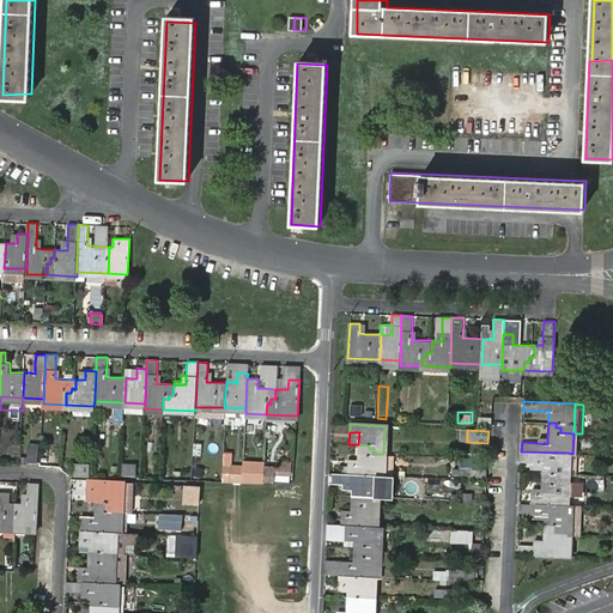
[(29,443),(28,462),(37,462),(38,444),(29,443)]
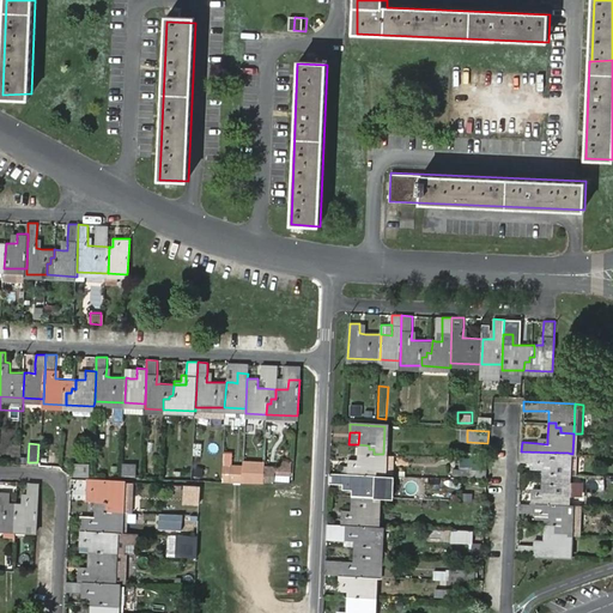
[(357,466),(340,465),(339,473),(347,473),(377,475),(382,475),(383,454),(374,454),(374,449),(369,449),(369,445),(358,444),(357,459),(357,466)]
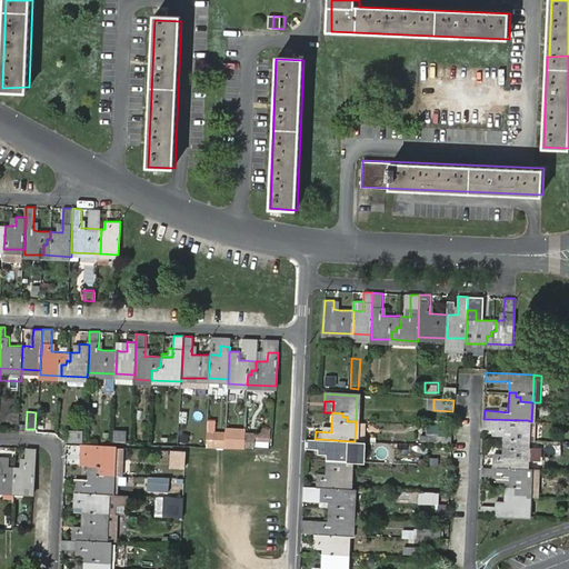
[(483,419),(483,429),(492,429),(502,429),(502,436),(502,439),(526,441),(527,420),(483,419)]
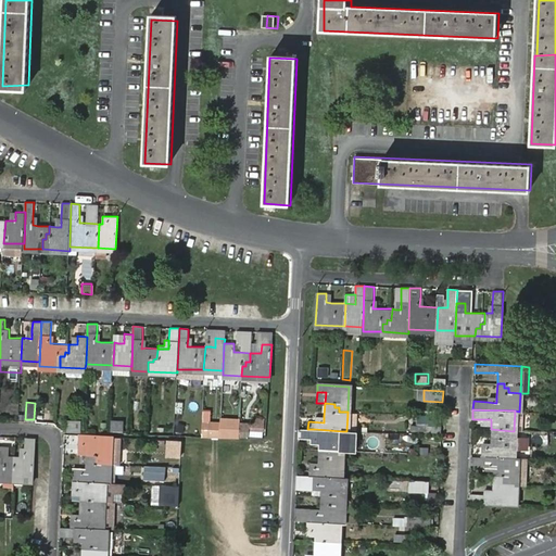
[(515,411),(514,431),(521,431),(522,412),(519,412),(515,411)]
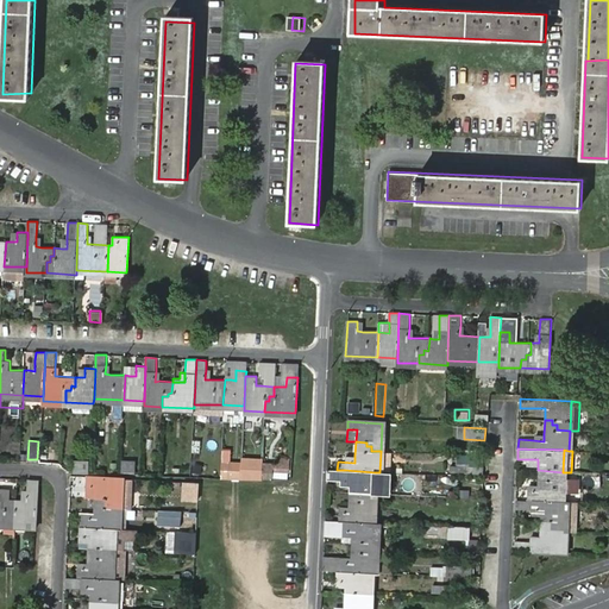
[(277,463),(263,462),(263,478),(274,479),(274,472),(289,473),(290,458),(277,457),(277,463)]
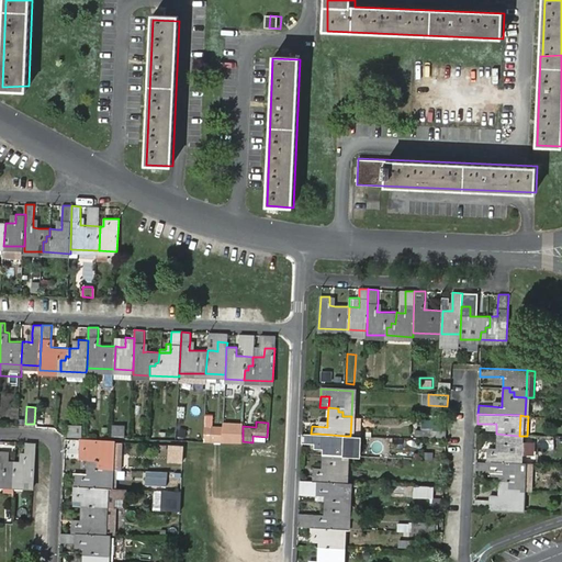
[(225,423),(225,440),(236,440),(237,423),(225,423)]
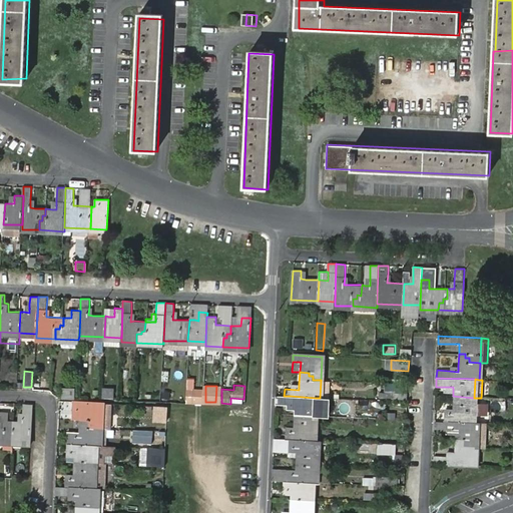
[(75,387),(62,387),(62,399),(75,399),(75,387)]
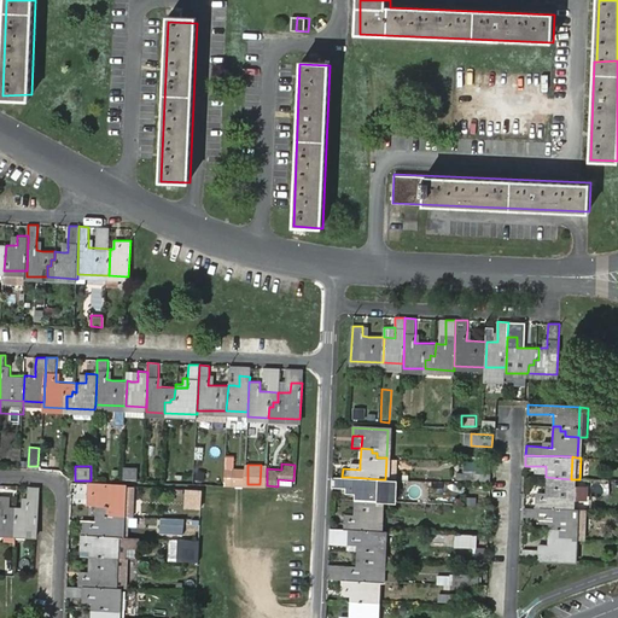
[(124,466),(123,479),(138,481),(138,467),(124,466)]
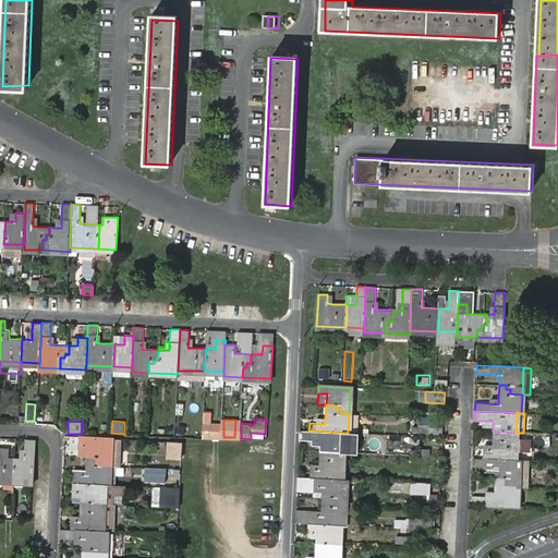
[(354,452),(354,433),(348,433),(343,433),(316,431),(308,431),(300,431),(300,439),(312,439),(324,440),(324,444),(320,444),(320,446),(320,450),(342,451),(354,452)]
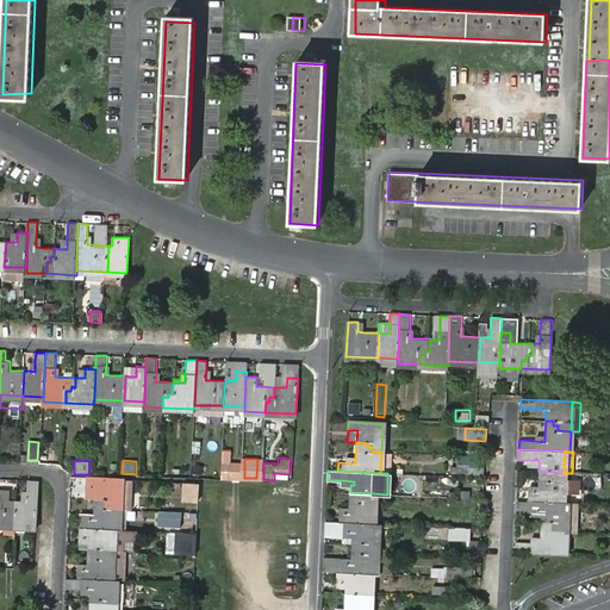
[(529,492),(528,500),(562,503),(564,473),(539,471),(537,486),(537,492),(529,492)]
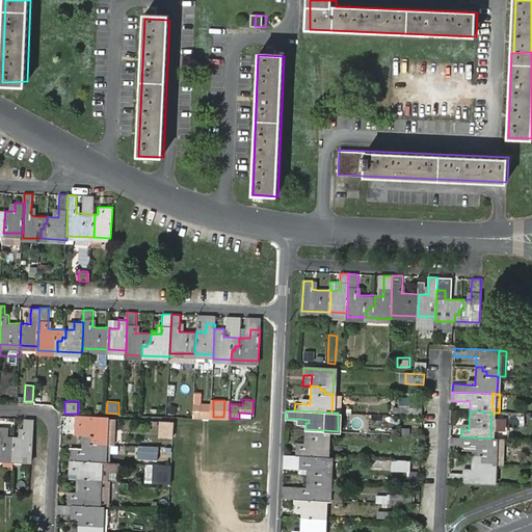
[(75,434),(83,435),(83,448),(70,448),(70,460),(100,461),(103,461),(104,445),(109,445),(110,418),(76,416),(75,434)]
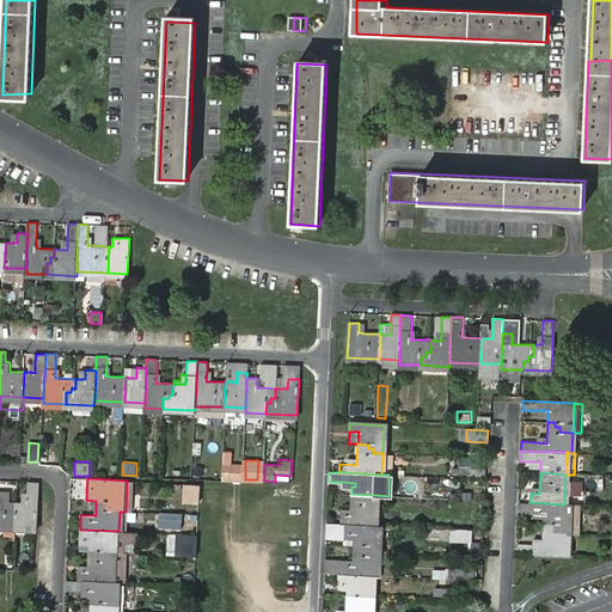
[(22,502),(16,502),(14,527),(37,528),(40,494),(40,482),(26,482),(26,493),(25,502),(22,502)]
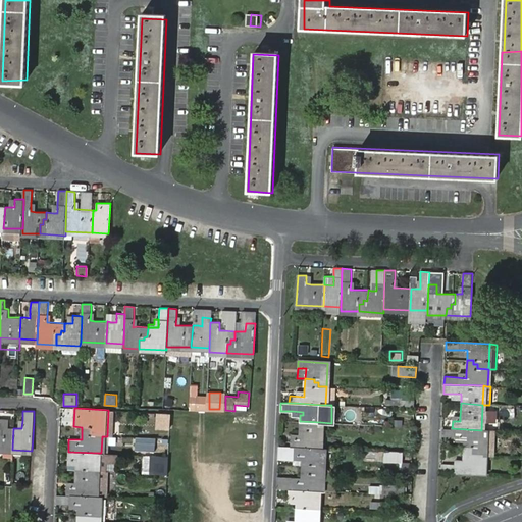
[(172,414),(159,413),(159,428),(171,429),(172,414)]
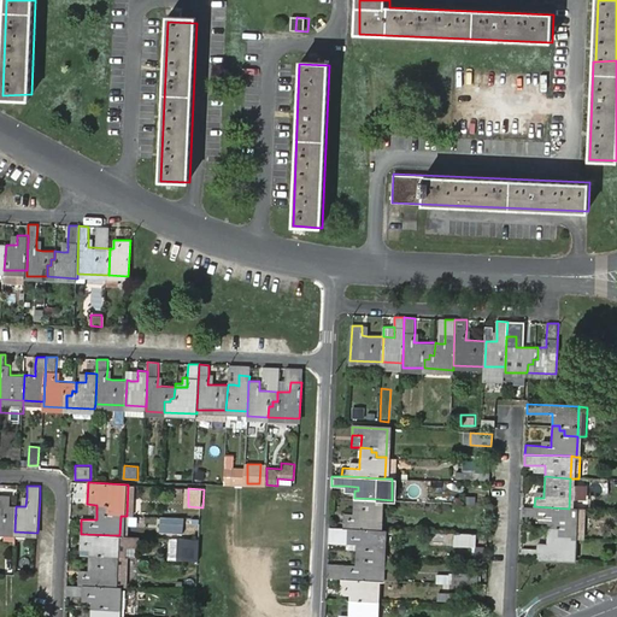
[(377,530),(378,499),(354,498),(354,513),(353,519),(342,518),(342,528),(348,528),(377,530)]
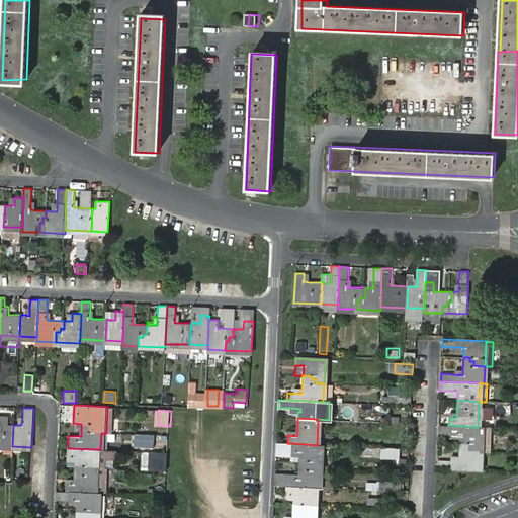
[(0,445),(12,446),(13,425),(1,425),(0,424),(0,445)]
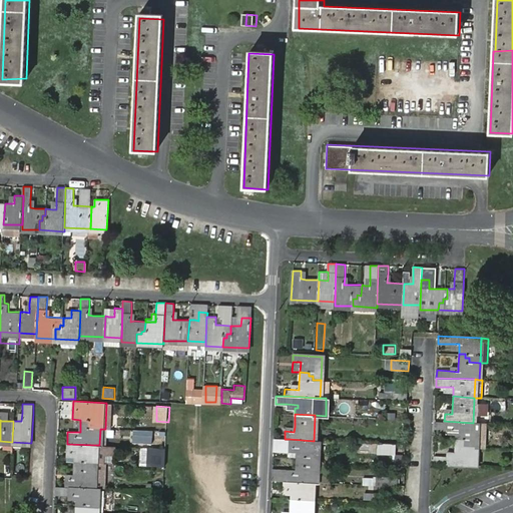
[(435,421),(435,429),(447,429),(456,430),(456,435),(455,440),(463,440),(462,444),(467,444),(467,448),(476,449),(477,423),(473,423),(444,421),(435,421)]
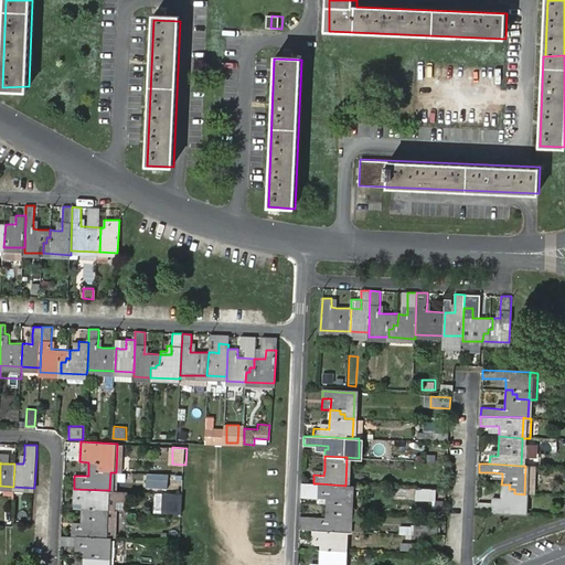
[(148,473),(147,487),(168,488),(168,475),(148,473)]
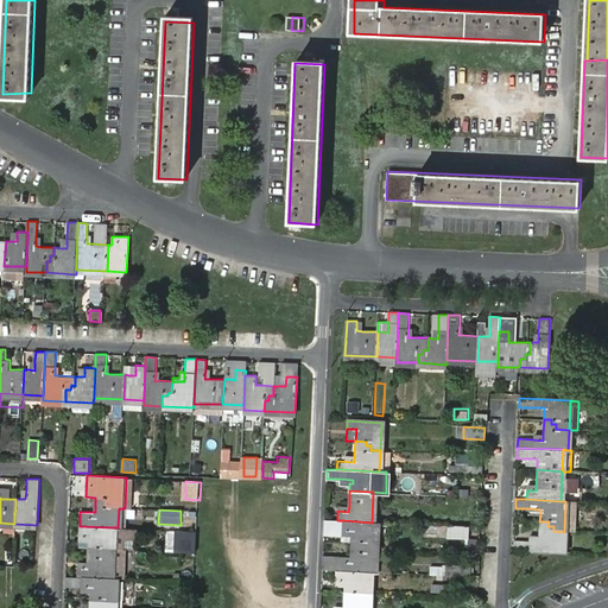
[(375,551),(377,523),(372,523),(343,520),(342,531),(352,531),(352,537),(350,542),(362,543),(362,548),(367,548),(367,551),(375,551)]
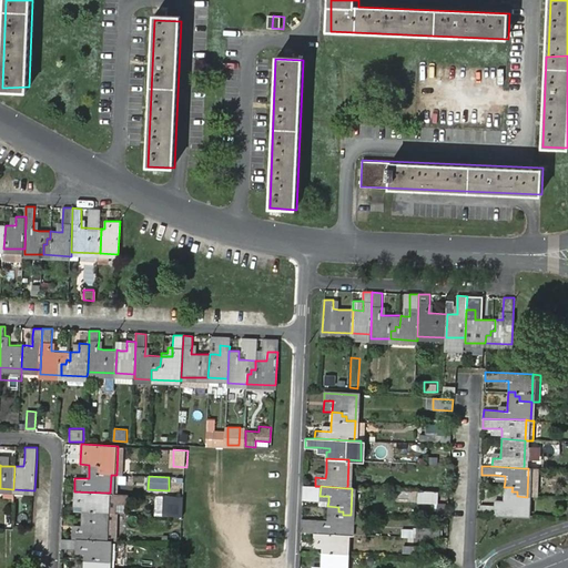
[(480,505),(479,513),(494,513),(494,515),(526,516),(527,497),(517,496),(517,492),(511,492),(513,487),(504,487),(504,500),(503,506),(494,506),(480,505)]
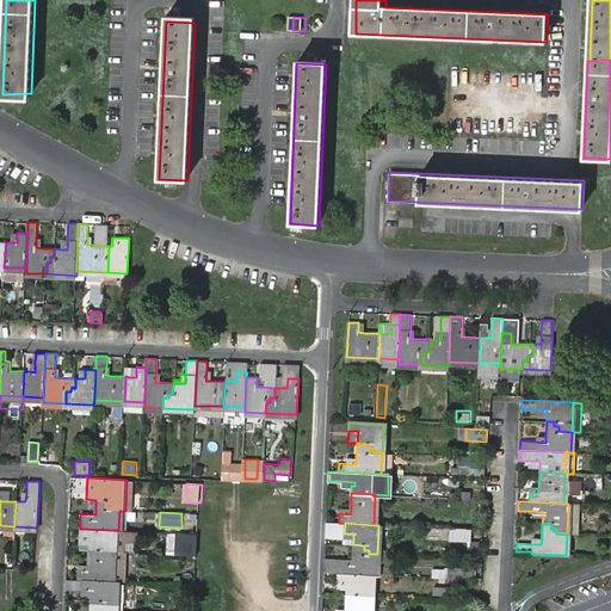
[(449,528),(449,539),(470,541),(471,529),(449,528)]
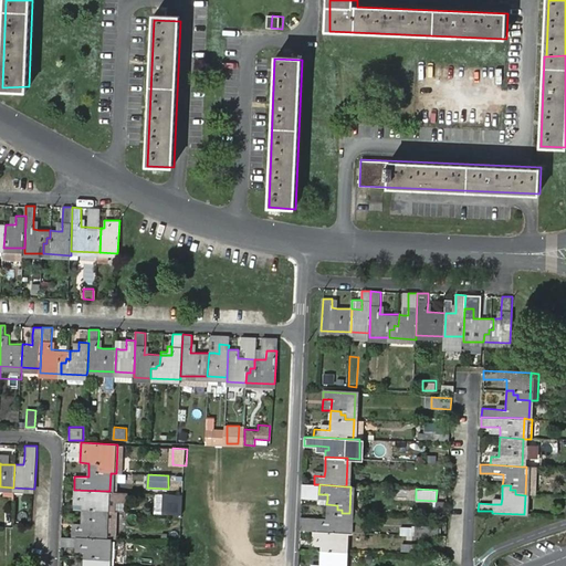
[(82,504),(82,511),(105,512),(106,491),(74,490),(74,499),(82,500),(82,504)]
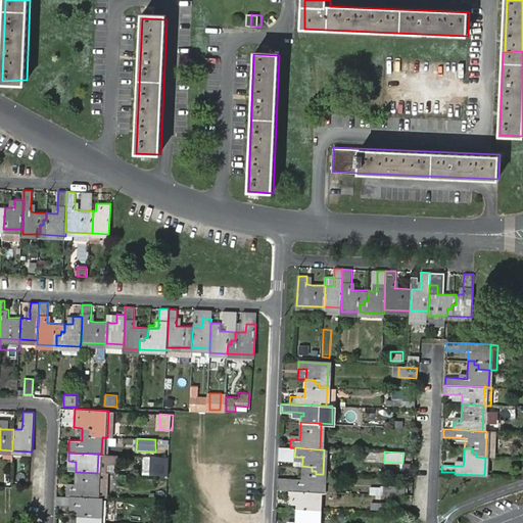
[(141,458),(141,466),(160,467),(161,459),(141,458)]
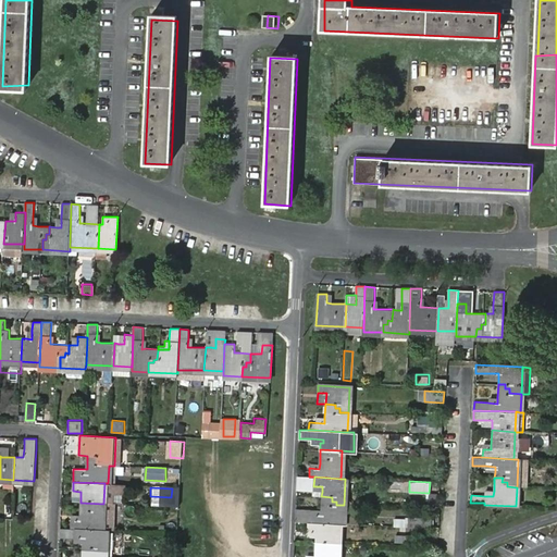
[(296,508),(296,522),(307,522),(338,524),(343,524),(344,505),(336,505),(336,502),(332,502),(332,497),(321,496),(321,510),(321,515),(310,514),(311,509),(296,508)]
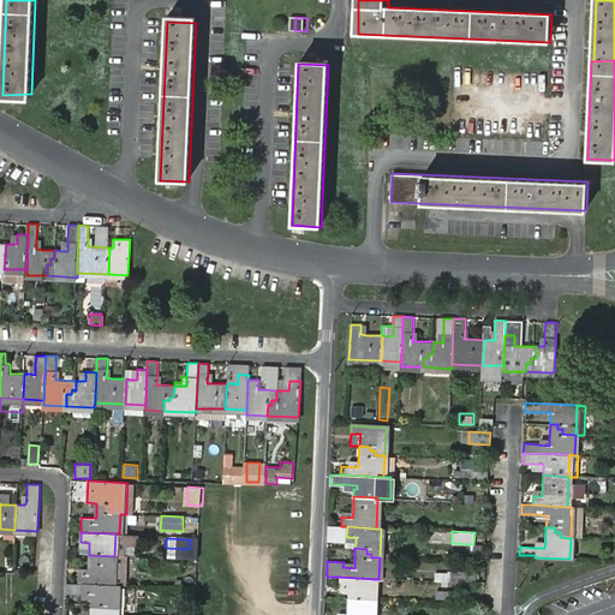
[(78,573),(78,583),(113,584),(114,556),(89,555),(88,568),(89,573),(78,573)]
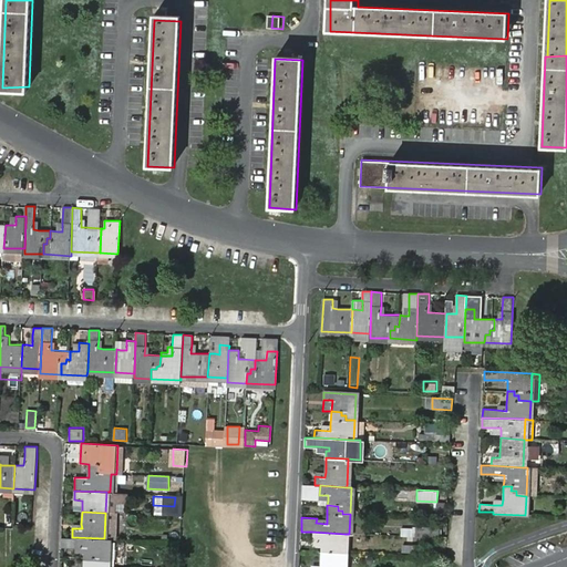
[(146,517),(146,527),(166,528),(166,518),(146,517)]
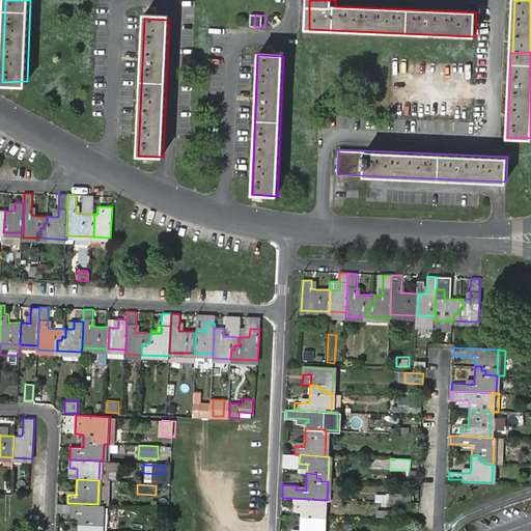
[(387,493),(387,502),(410,503),(411,493),(387,493)]
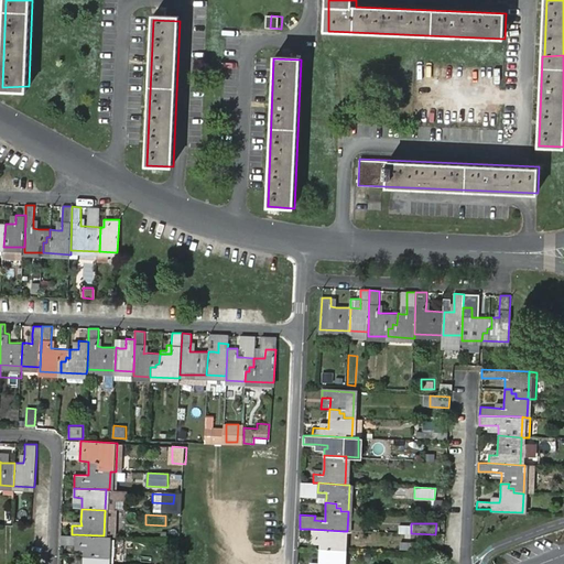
[(342,549),(343,531),(311,529),(311,539),(320,539),(320,544),(320,548),(342,549)]
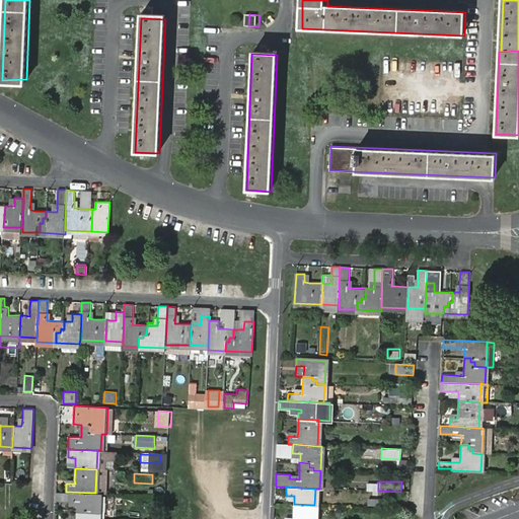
[(56,492),(56,501),(70,501),(78,502),(78,506),(77,511),(84,511),(84,515),(90,515),(90,518),(97,518),(99,494),(95,493),(66,492),(56,492)]
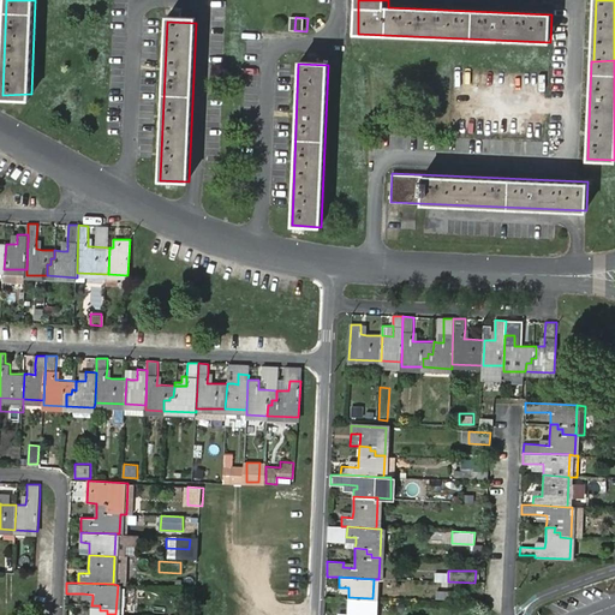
[(447,591),(447,599),(463,601),(463,591),(447,591)]
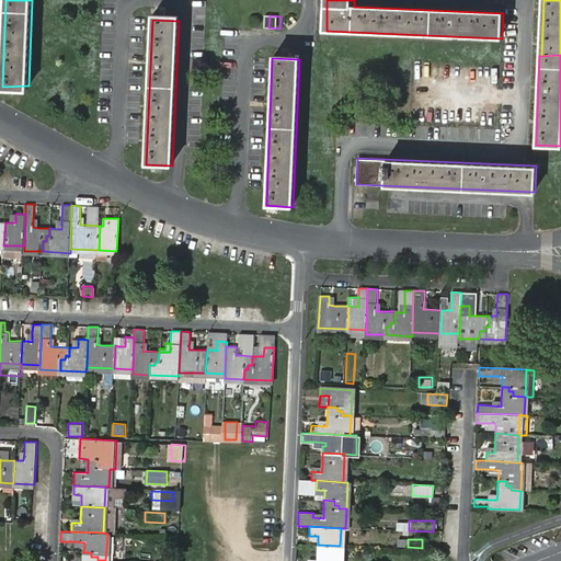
[(339,560),(340,546),(318,545),(317,559),(316,560),(339,560)]
